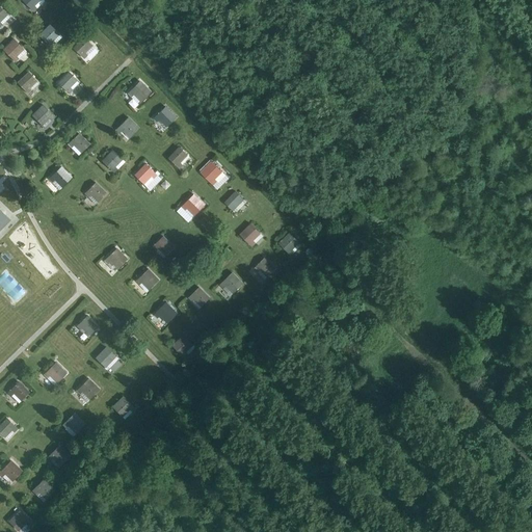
[(22,0),(32,11),(35,7),(33,5),(38,0),(22,0)]
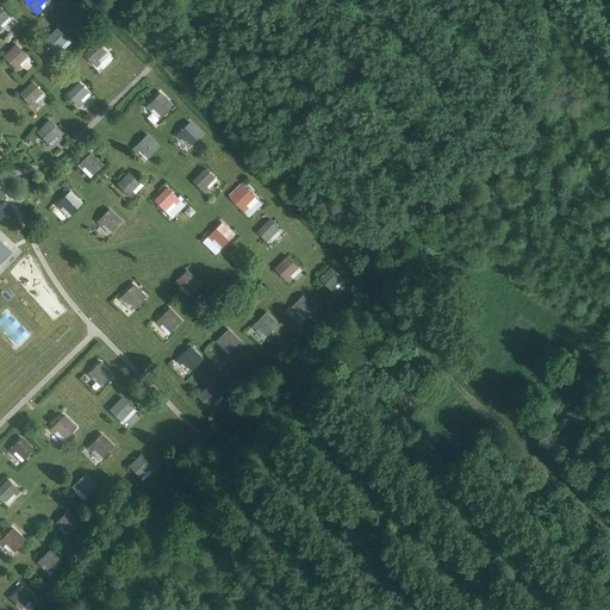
[(85,0),(93,10),(101,4),(98,0),(85,0)]
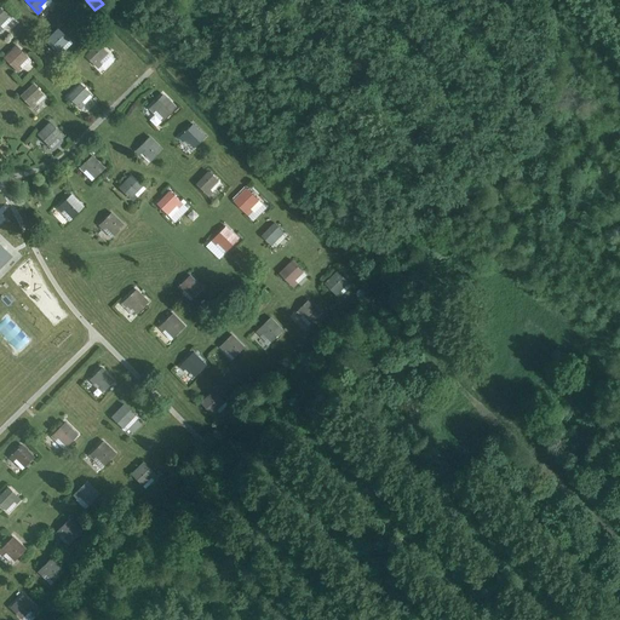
[(46,41),(59,55),(63,51),(59,47),(69,39),(58,28),(46,41)]
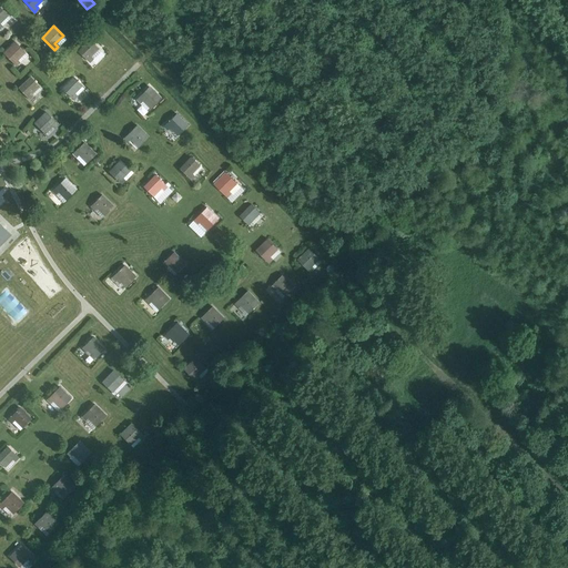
[(79,51),(89,62),(92,59),(90,56),(98,48),(90,40),(79,51)]
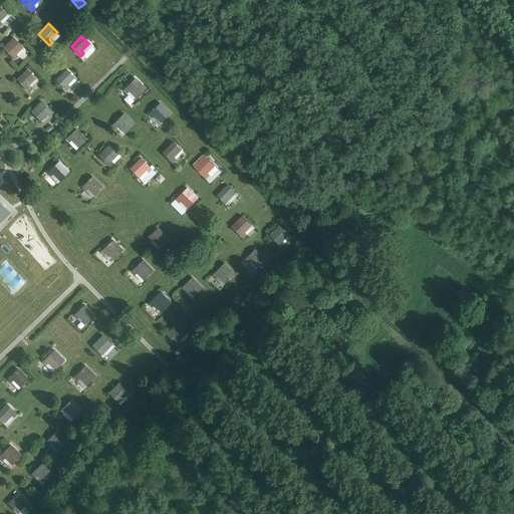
[(3,48),(14,59),(17,56),(15,54),(22,47),(13,38),(3,48)]
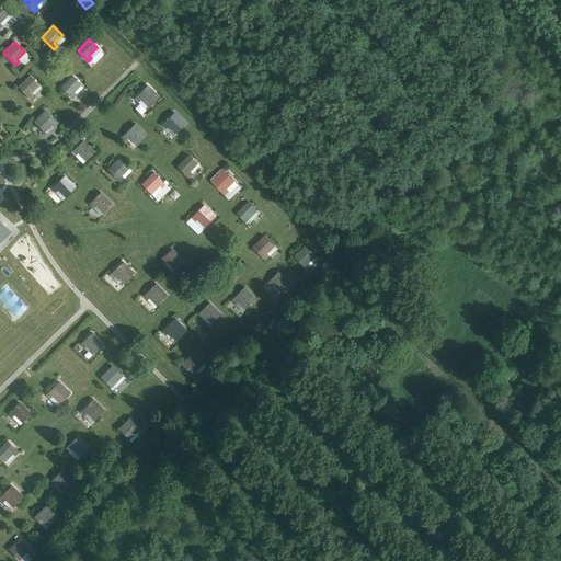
[(61,88),(72,99),(76,95),(73,92),(81,84),(72,76),(61,88)]
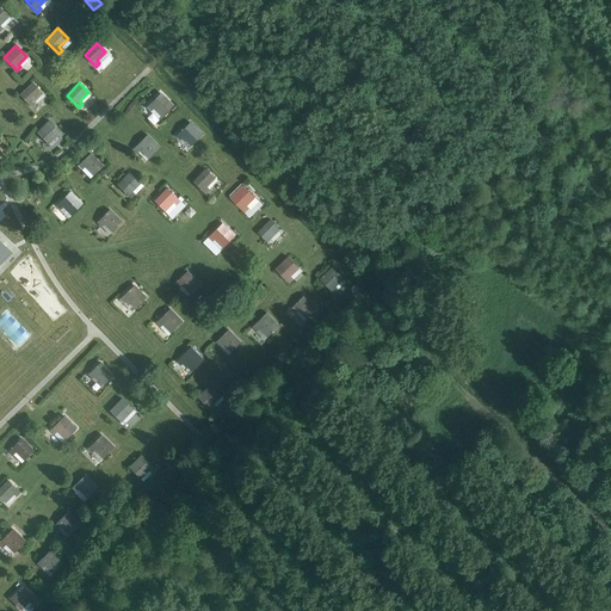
[(20,94),(32,107),(36,104),(34,100),(42,93),(34,84),(20,94)]
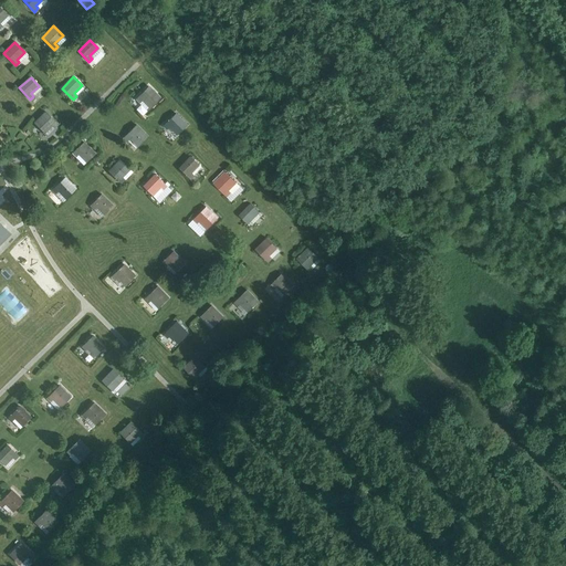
[(139,103),(142,100),(149,108),(159,97),(148,86),(136,100),(139,103)]
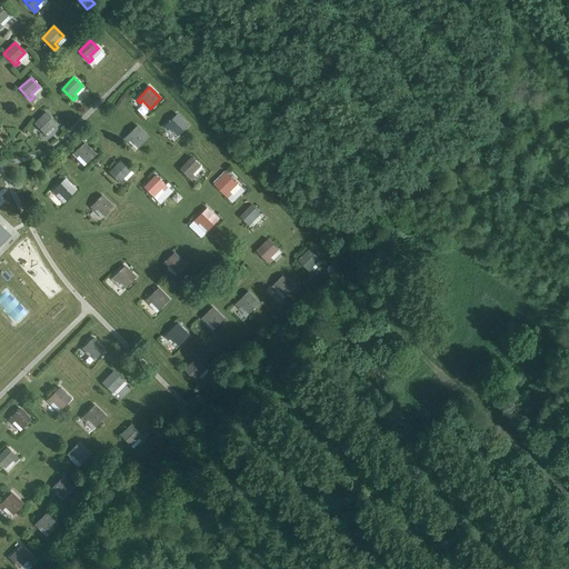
[(35,123),(45,133),(52,126),(55,128),(58,125),(46,112),(35,123)]
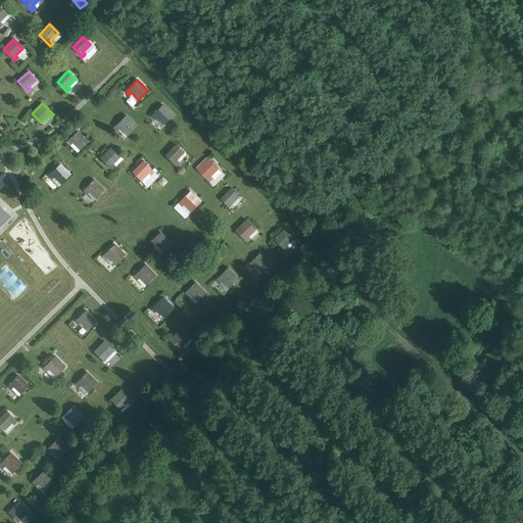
[(153,120),(156,116),(163,125),(173,115),(162,104),(150,116),(153,120)]
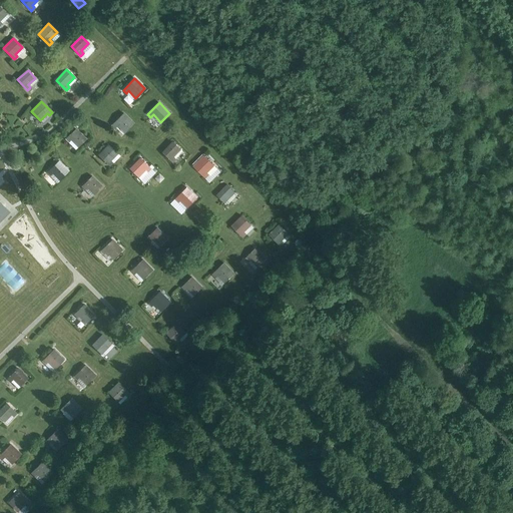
[(112,124),(115,127),(117,125),(124,132),(133,123),(123,113),(112,124)]
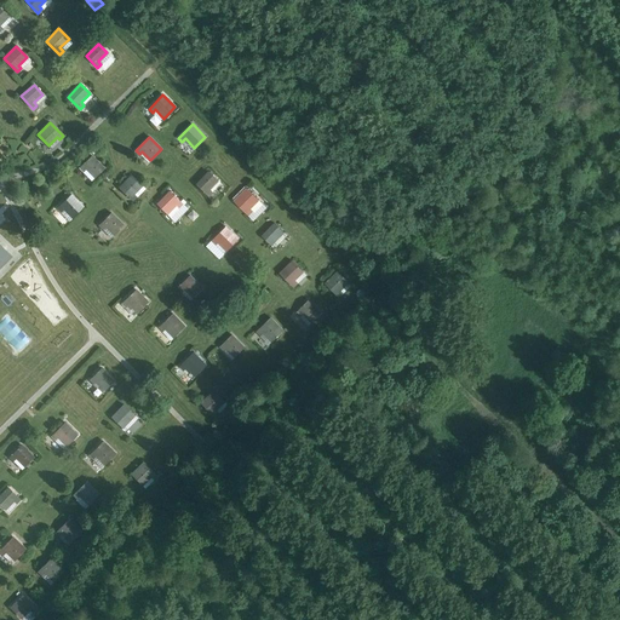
[(84,171),(86,168),(95,177),(103,168),(91,155),(80,167),(84,171)]
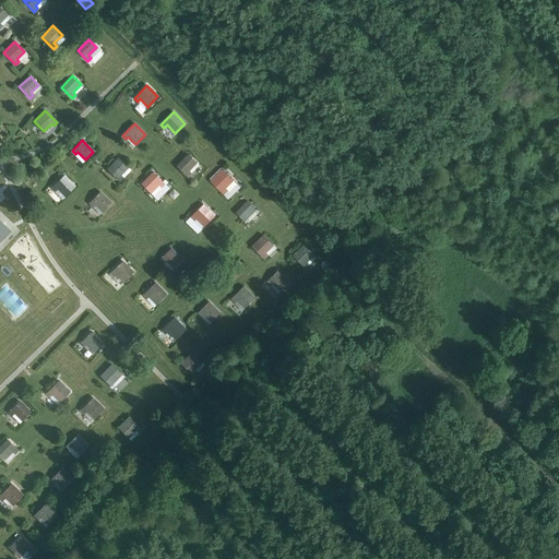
[(177,166),(188,176),(191,173),(188,170),(195,163),(188,154),(177,166)]
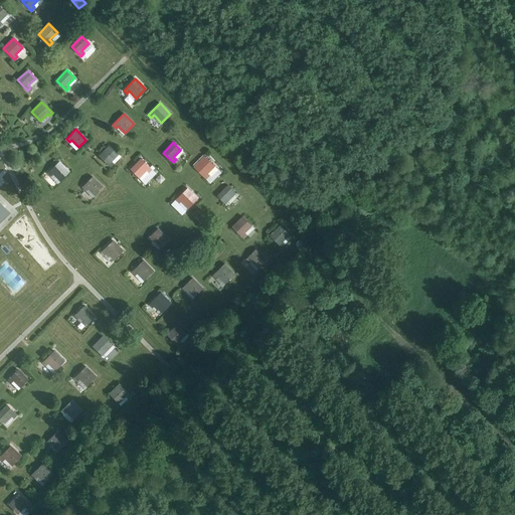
[(100,157),(110,167),(113,163),(111,161),(118,154),(110,147),(100,157)]
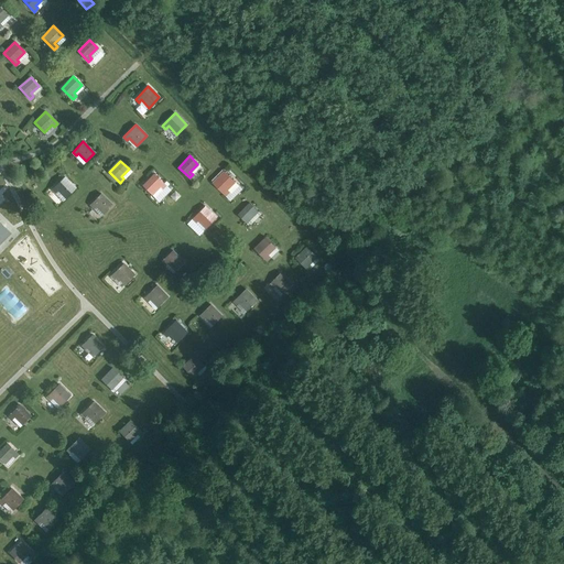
[(214,183),(226,195),(229,192),(227,190),(235,182),(225,172),(214,183)]
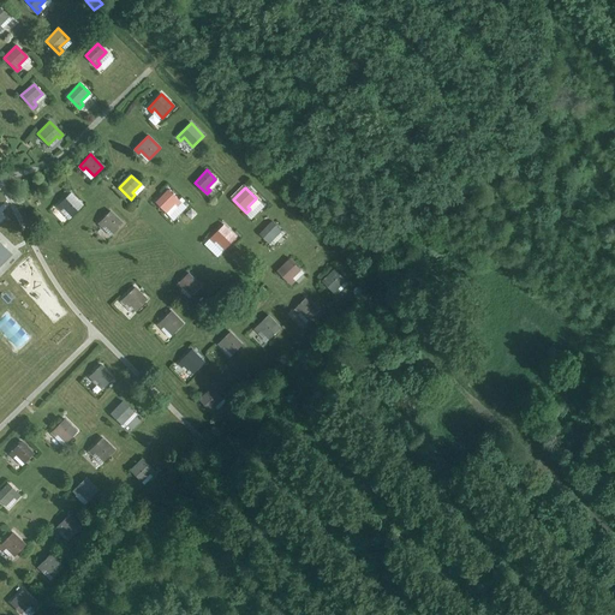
[(156,202),(165,212),(173,203),(177,206),(180,202),(168,190),(156,202)]
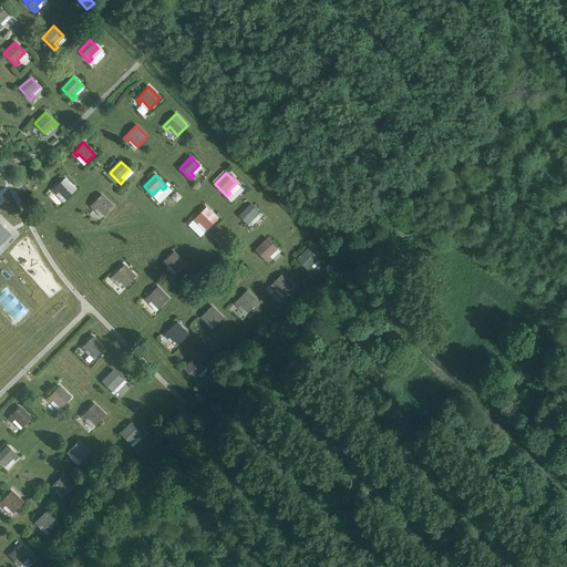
[(52,189),(55,194),(58,191),(65,198),(75,189),(64,177),(52,189)]
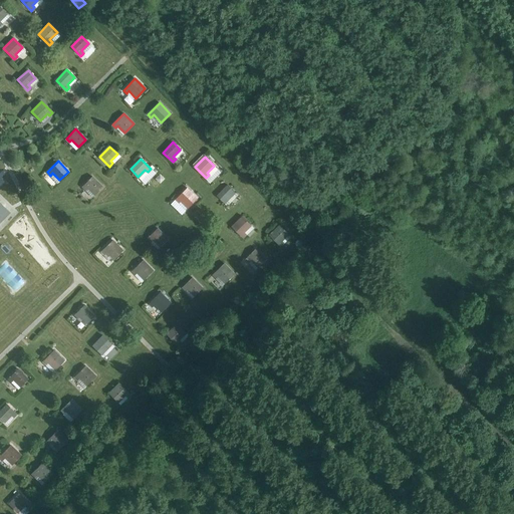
[(82,186),(85,189),(87,187),(94,194),(102,187),(91,177),(82,186)]
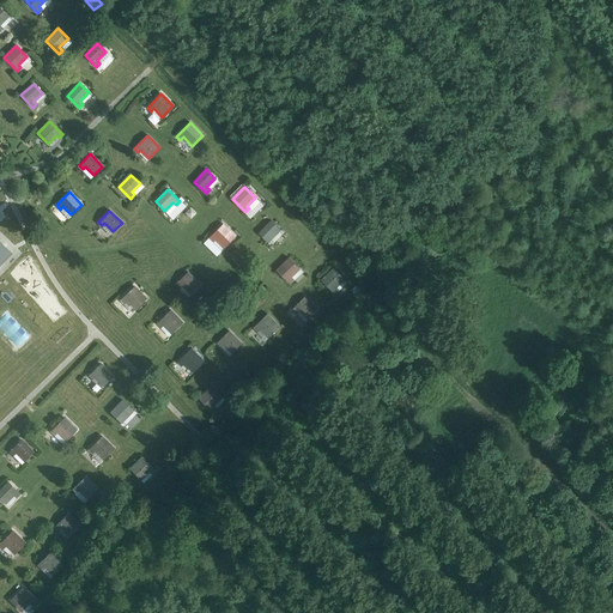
[(260,232),(268,242),(280,229),(272,220),(260,232)]
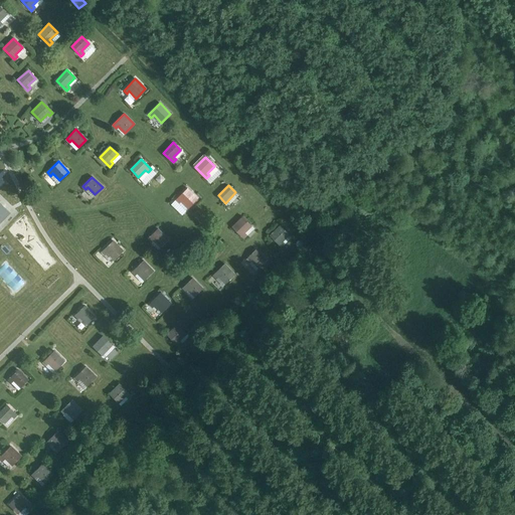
[(179,202),(182,200),(189,207),(198,198),(187,188),(176,199),(179,202)]
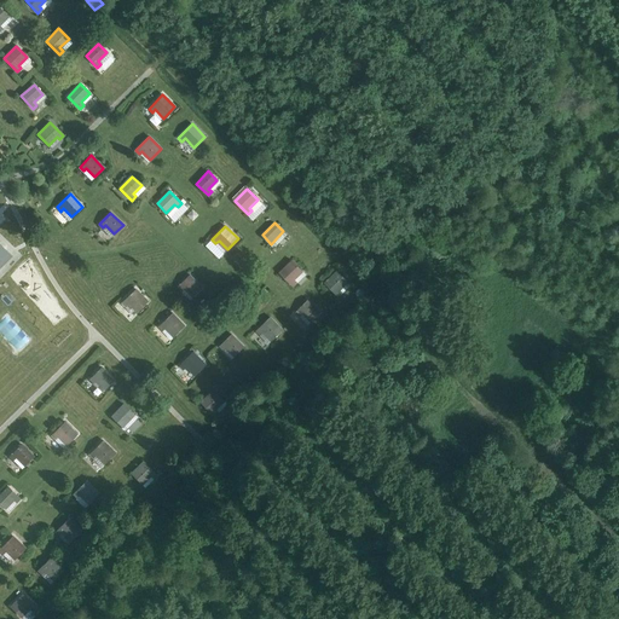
[(0,265),(11,255),(0,244),(0,265)]
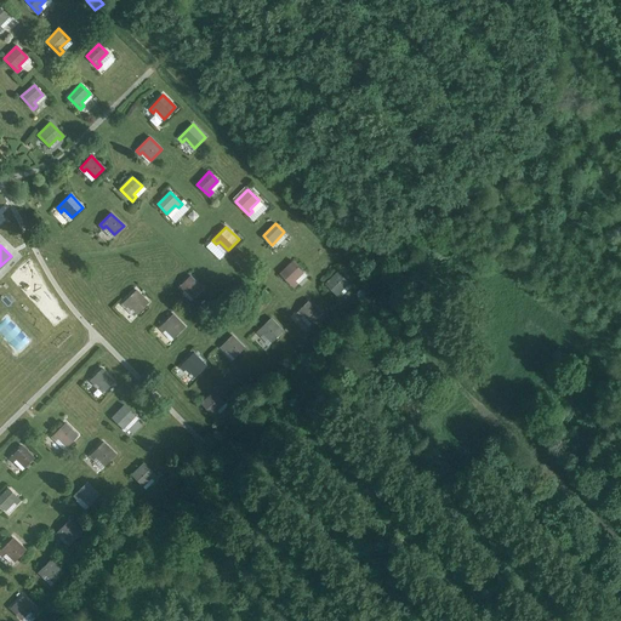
[(280,273),(294,286),(297,284),(295,280),(303,272),(294,261),(280,273)]
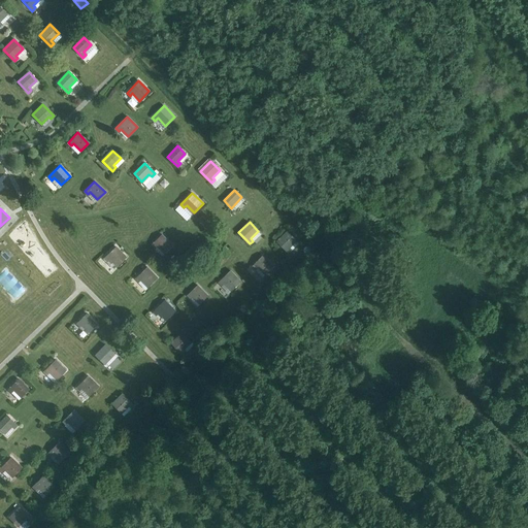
[(15,241),(26,234),(24,233),(27,231),(22,224),(9,233),(15,241)]
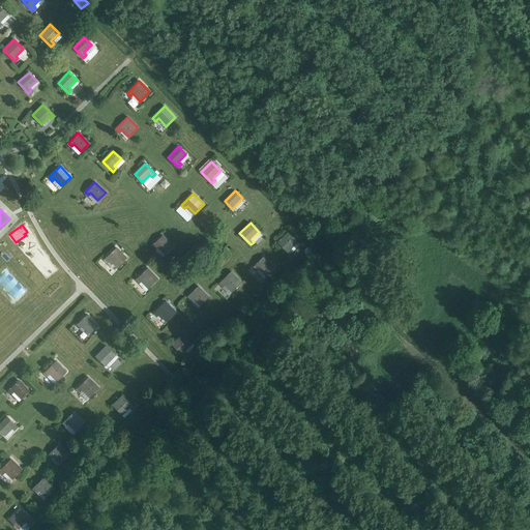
[(278,242),(290,254),(293,251),(290,248),(298,240),(289,232),(278,242)]
